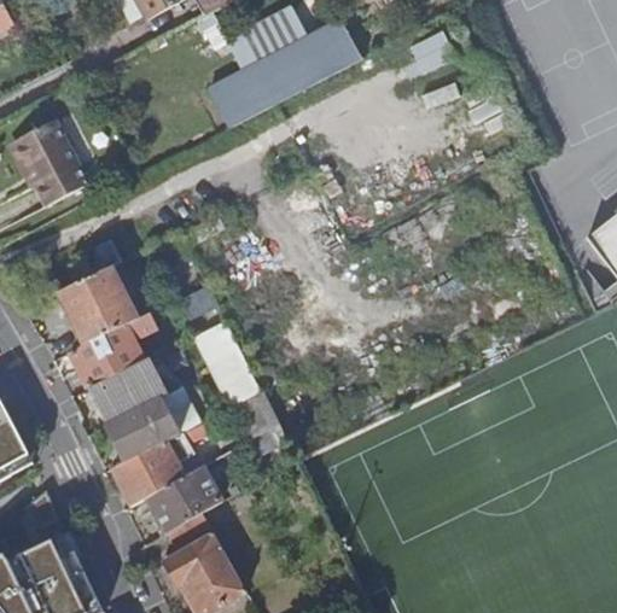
[(5,0),(0,3),(0,25),(27,12),(19,0),(5,0)]
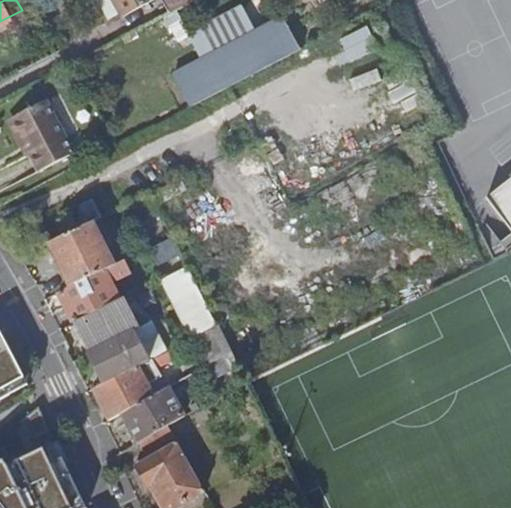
[(112,0),(121,14),(145,0),(112,0)]
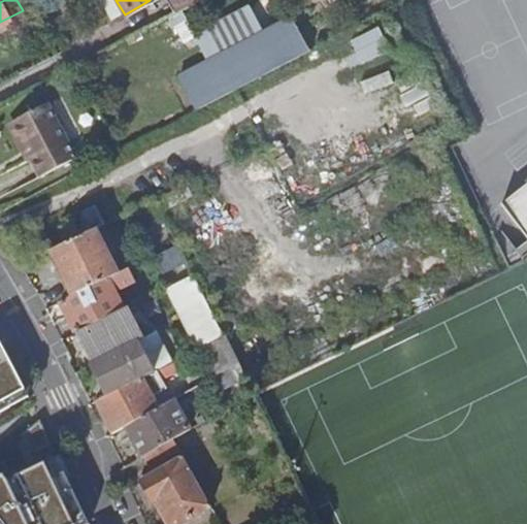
[(206,58),(260,30),(249,6),(194,35),(206,58)]
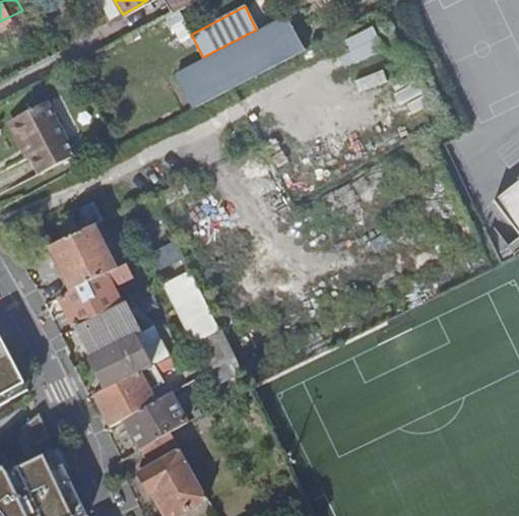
[(304,47),(284,15),(256,29),(203,57),(175,72),(193,106),(304,47)]
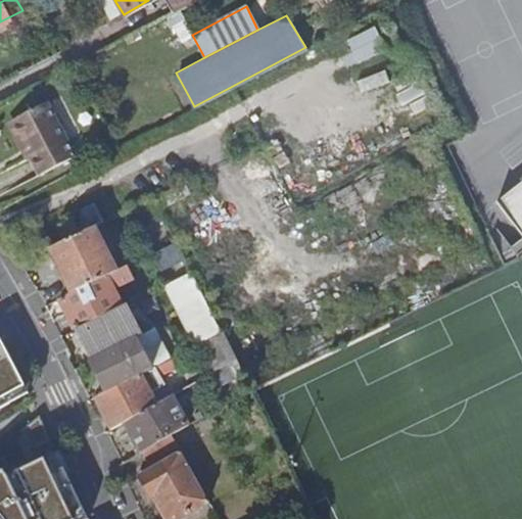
[(76,153),(47,99),(10,118),(38,173),(76,153)]
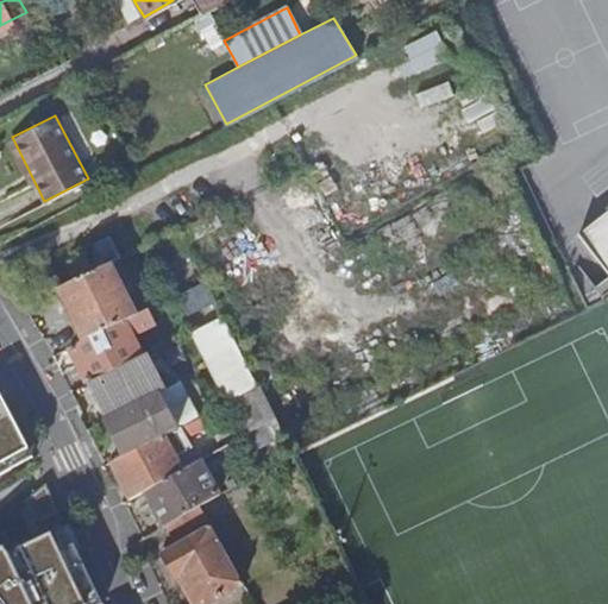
[(607,213),(581,236),(607,270),(607,213)]
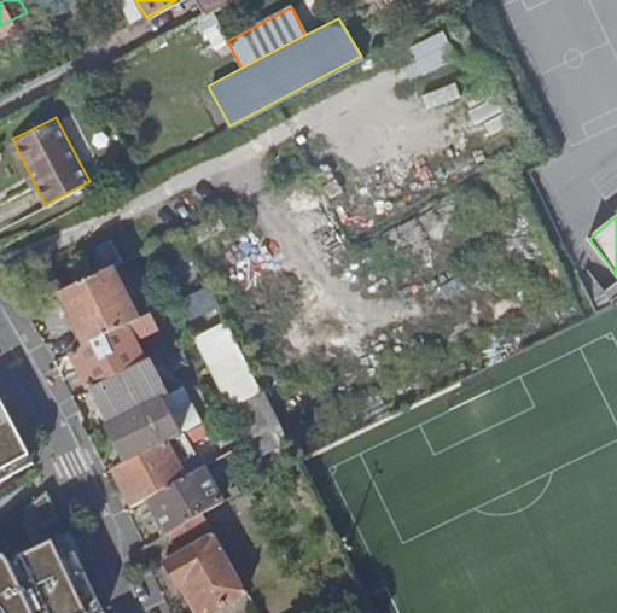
[(180,232),(169,237),(179,257),(191,251),(180,232)]
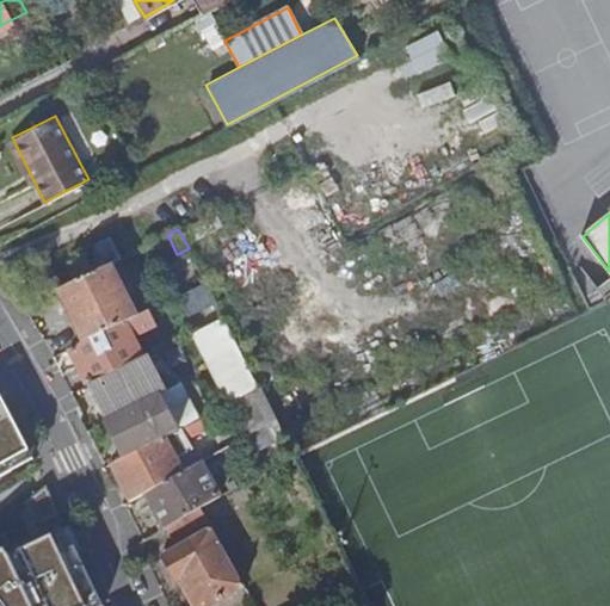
[(85,274),(110,261),(114,260),(104,240),(74,254),(85,274)]
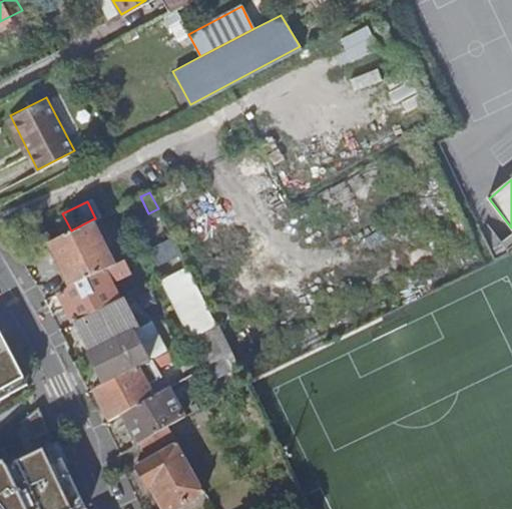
[(69,285),(114,264),(92,219),(71,230),(48,241),(69,285)]
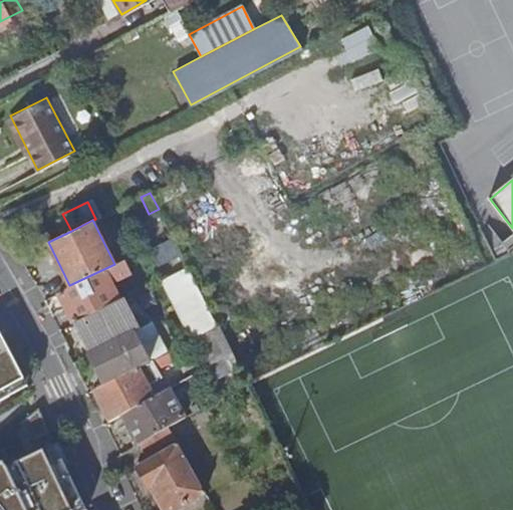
[(10,226),(0,231),(0,234),(14,259),(26,252),(10,226)]
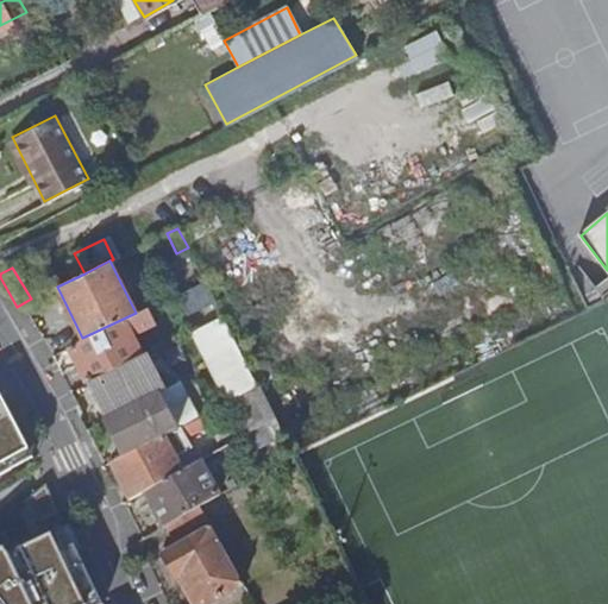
[(179,291),(205,280),(199,268),(157,288),(163,299),(179,291)]
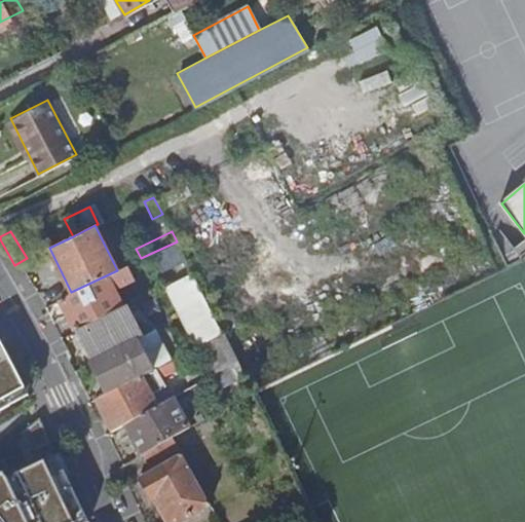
[(186,257),(177,241),(154,252),(161,268),(186,257)]
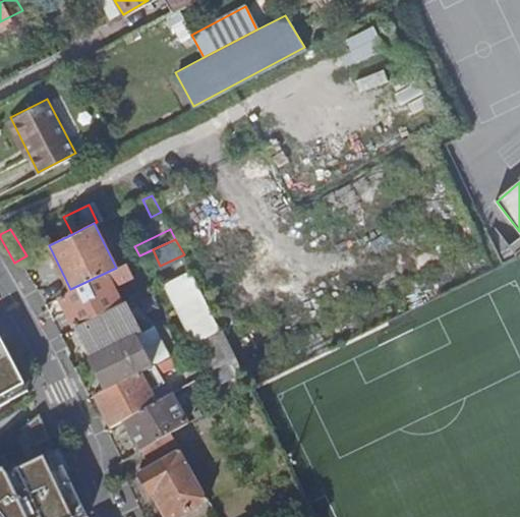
[(74,326),(120,302),(122,301),(109,277),(121,271),(119,266),(116,268),(70,289),(58,295),(74,326)]
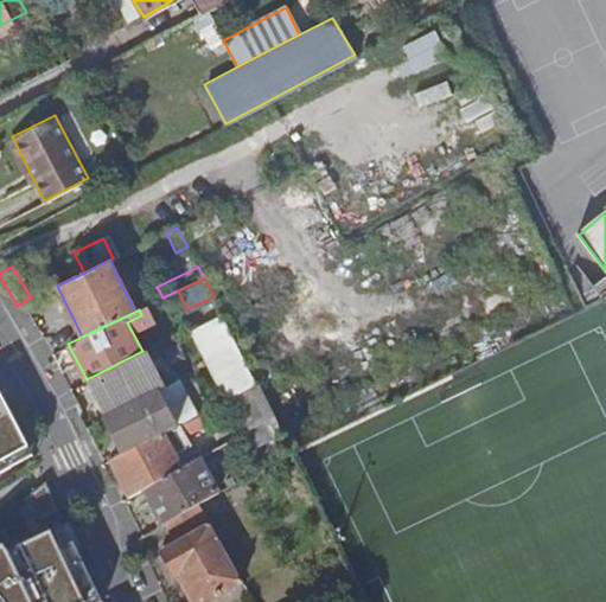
[(260,382),(222,313),(195,326),(230,397),(253,385),(260,382)]
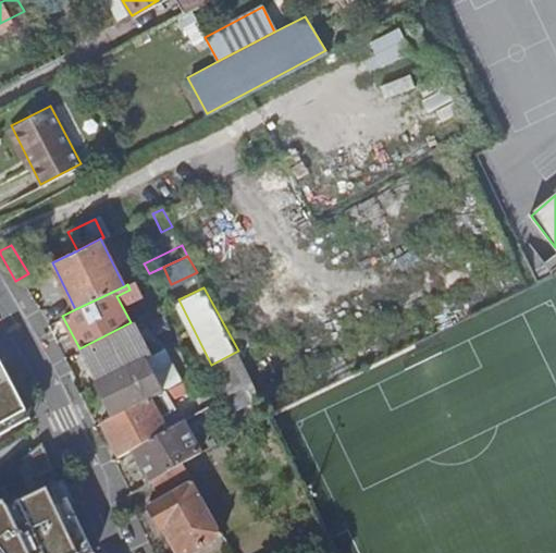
[(113,415),(150,396),(162,390),(153,373),(174,363),(167,346),(145,357),(128,323),(79,348),(113,415)]
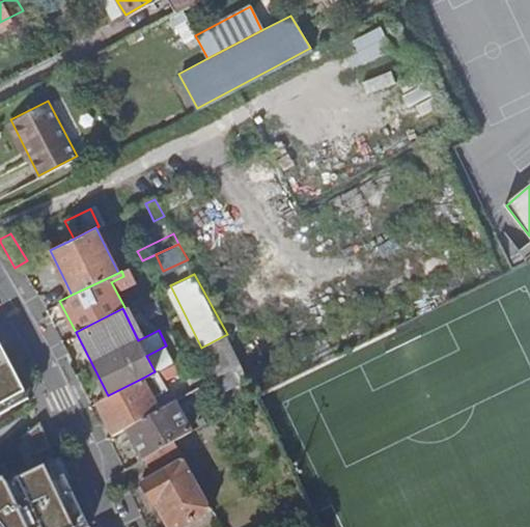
[(0,410),(27,396),(16,369),(0,342),(0,410)]
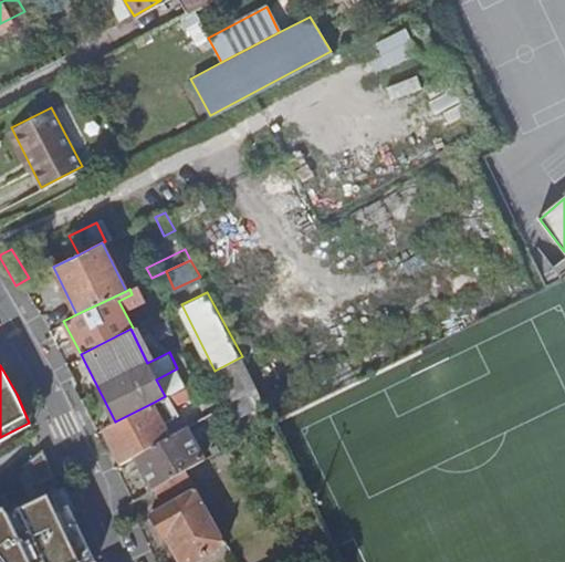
[(165,396),(153,403),(157,413),(190,395),(186,385),(165,396)]
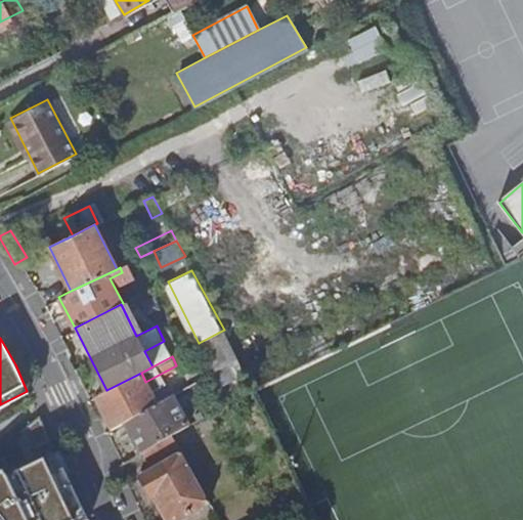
[(187,385),(208,374),(199,357),(178,370),(187,385)]
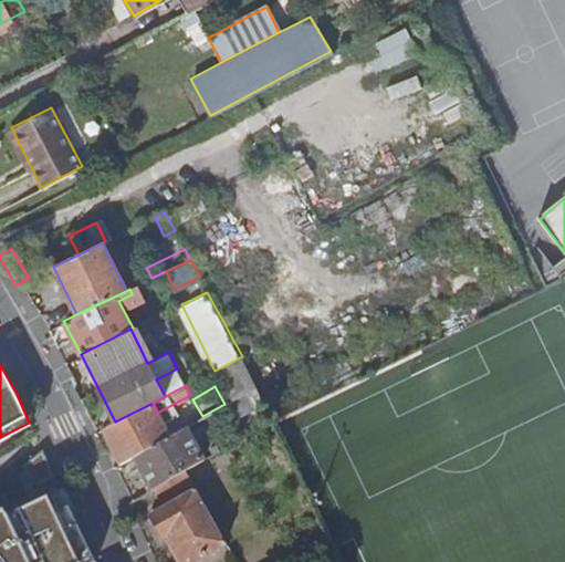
[(121,464),(134,455),(169,435),(157,413),(153,403),(115,422),(103,428),(121,464)]
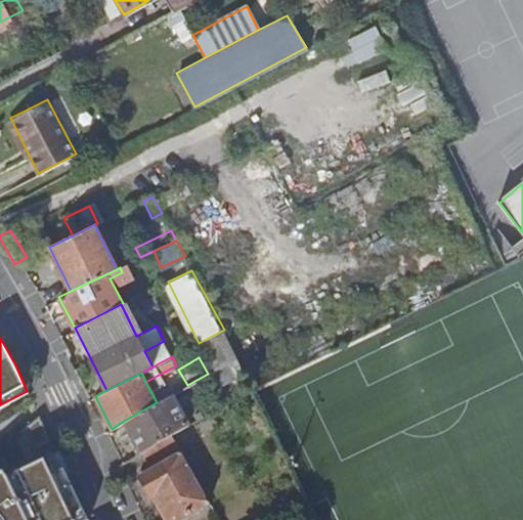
[(172,394),(157,402),(124,421),(141,451),(143,449),(172,433),(188,424),(172,394)]
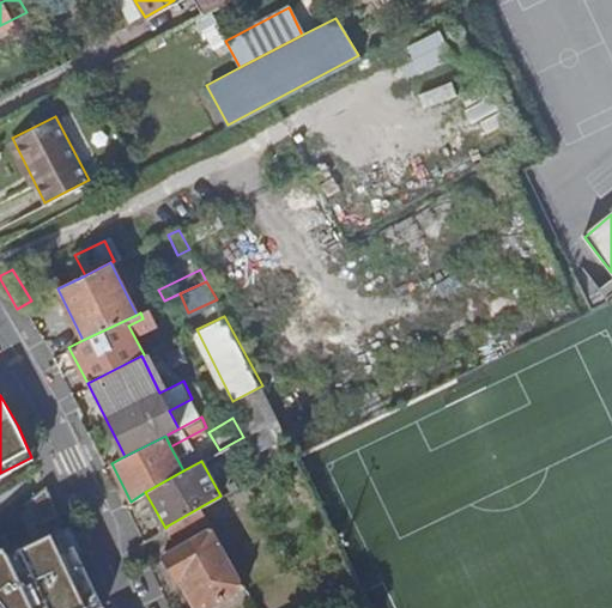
[(210,521),(201,506),(168,526),(176,541),(210,521)]
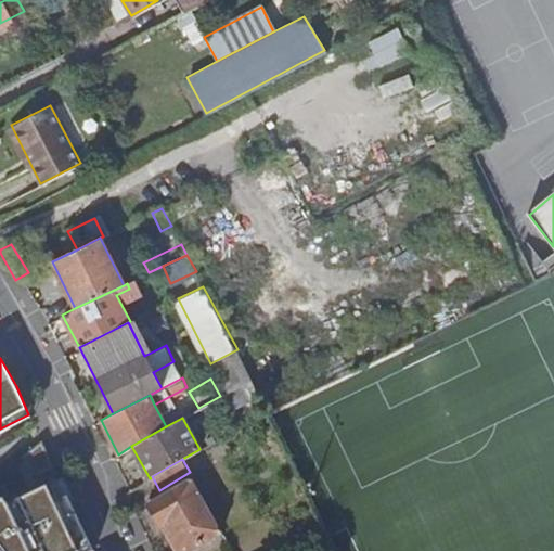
[(181,550),(222,528),(193,477),(159,498),(156,494),(149,498),(151,503),(150,504),(160,524),(165,522),(168,528),(169,530),(168,534),(177,549),(180,548),(181,550)]
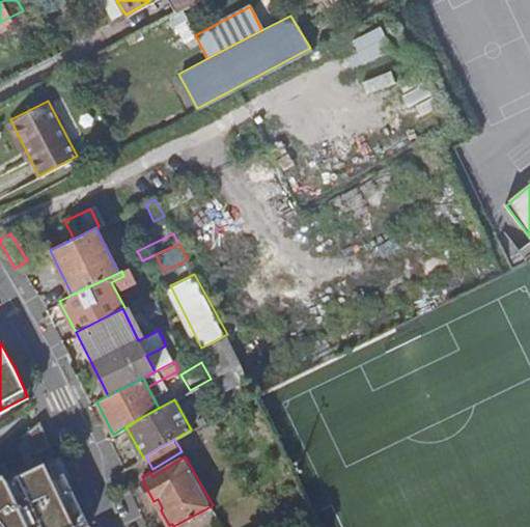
[(5,481),(0,486),(0,526),(86,526),(89,525),(60,465),(59,464),(56,459),(16,481),(9,487),(5,481)]
